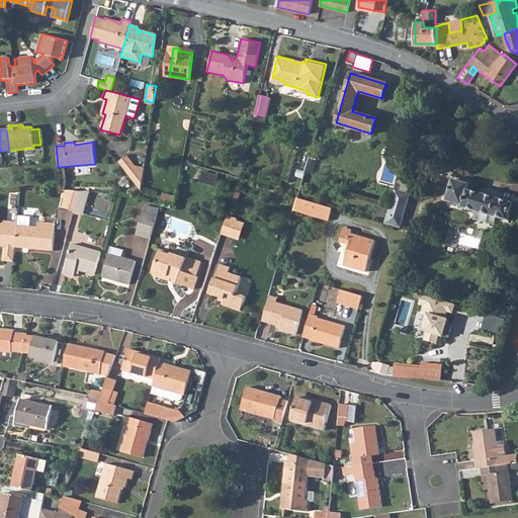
[(117,163),(137,186),(141,191),(143,176),(136,167),(125,155),(117,163)]
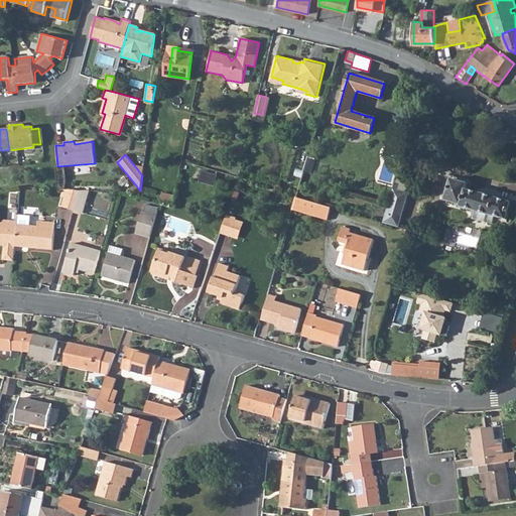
[(303,172),(309,174),(314,158),(307,156),(303,172)]
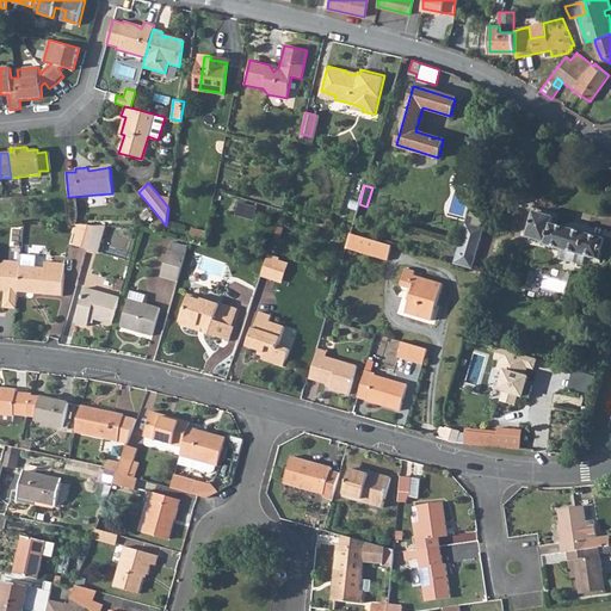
[(160,197),(168,208),(168,202),(170,198),(170,197),(160,197)]
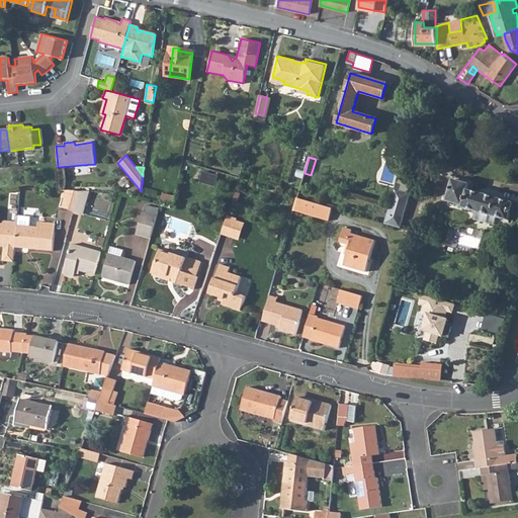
[(446,201),(462,205),(462,206),(475,210),(496,217),(508,221),(511,212),(517,214),(517,210),(517,204),(467,189),(469,183),(452,178),(446,201)]
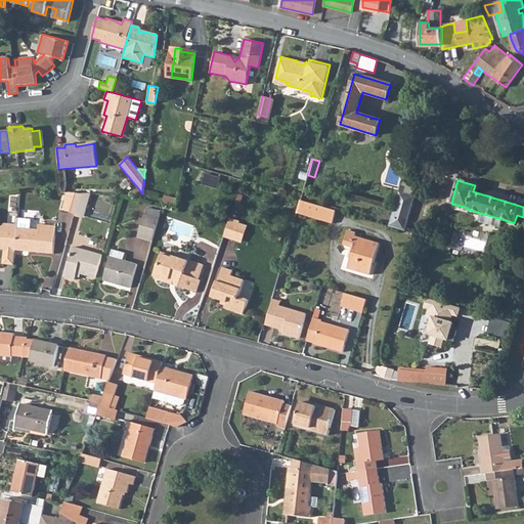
[(388,227),(403,231),(413,197),(402,192),(405,185),(401,183),(388,227)]
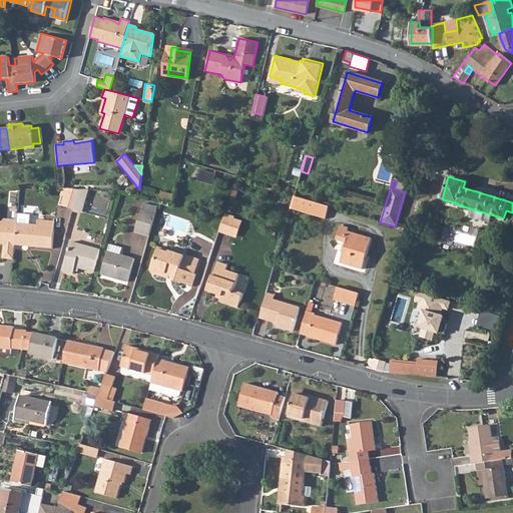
[(61,206),(72,209),(77,190),(66,189),(61,206)]
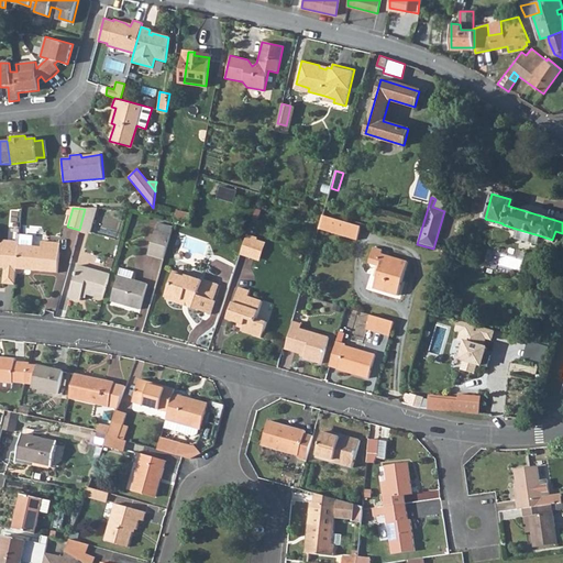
[(79,230),(90,232),(97,208),(85,209),(79,230)]
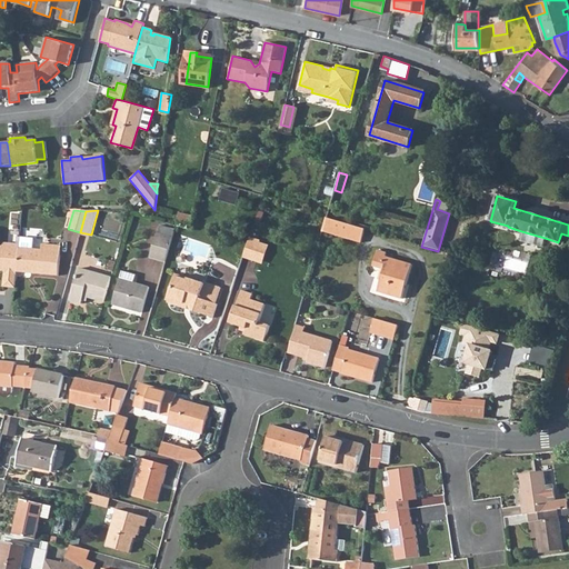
[(153,216),(167,219),(167,212),(155,210),(153,216)]
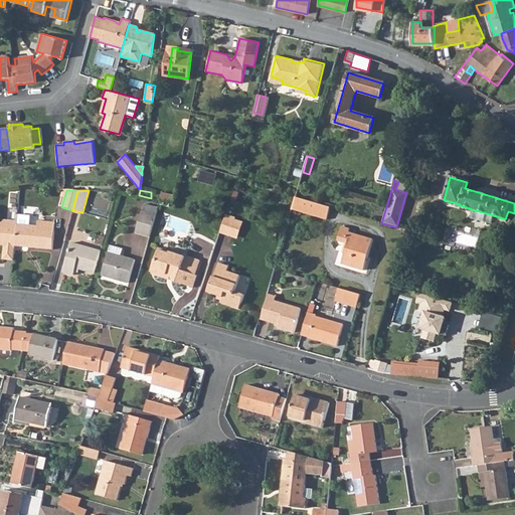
[(163,201),(171,203),(172,195),(165,193),(163,201)]
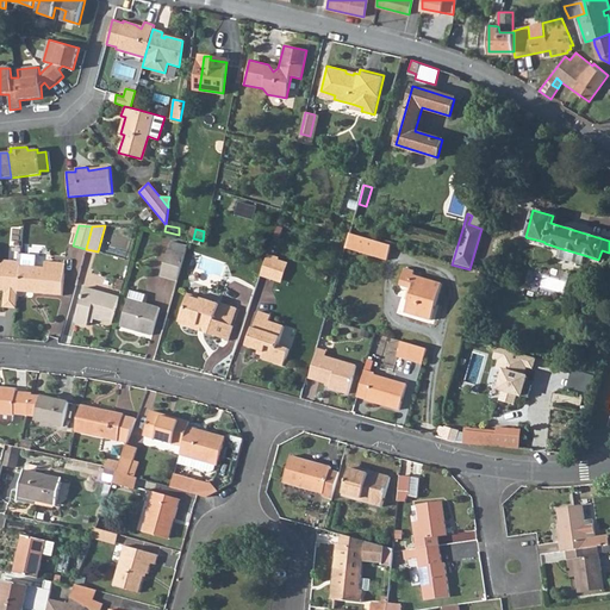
[(346,246),(387,257),(392,246),(349,234),(346,246)]
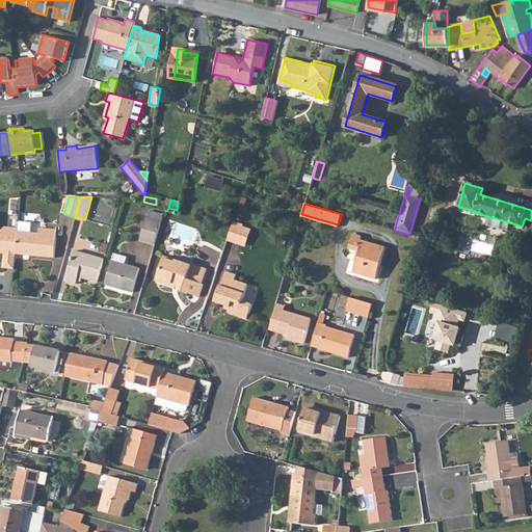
[(147,218),(160,221),(162,214),(149,210),(147,218)]
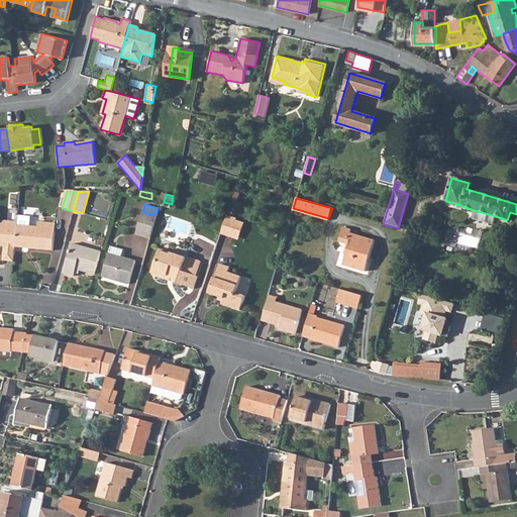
[(474,210),(471,218),(493,224),(495,216),(474,210)]
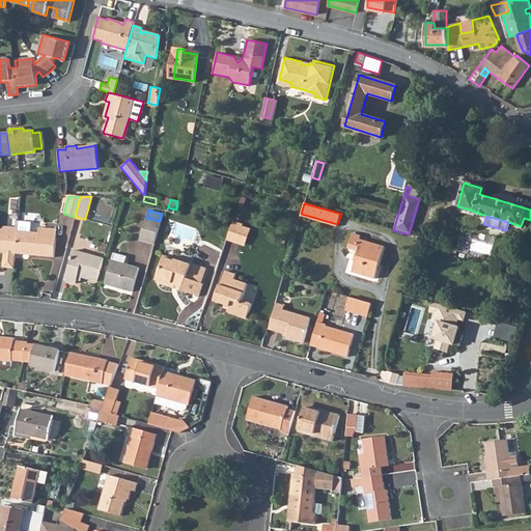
[(139,241),(154,245),(160,221),(146,218),(139,241)]
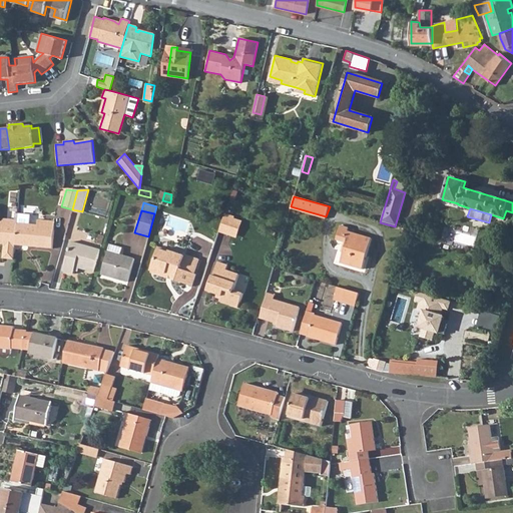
[(219,230),(229,233),(233,219),(234,217),(225,213),(219,230)]
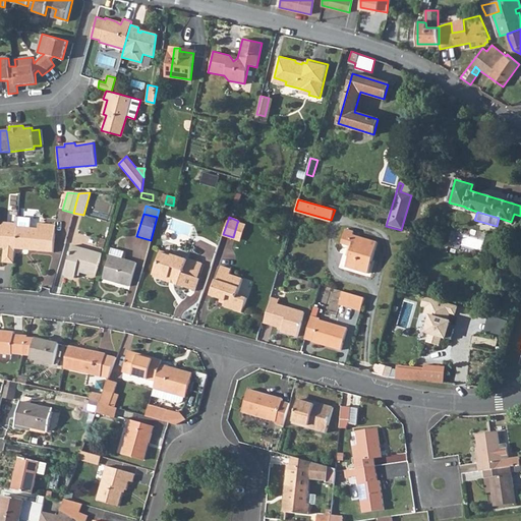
[(17,224),(17,227),(30,228),(30,218),(18,218),(17,224)]
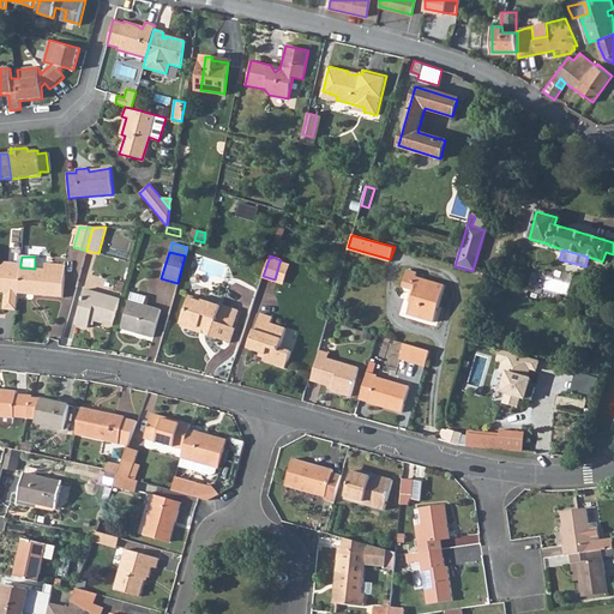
[(0,292),(5,293),(4,309),(16,311),(18,290),(20,268),(20,264),(10,263),(10,268),(2,266),(0,266),(0,292)]
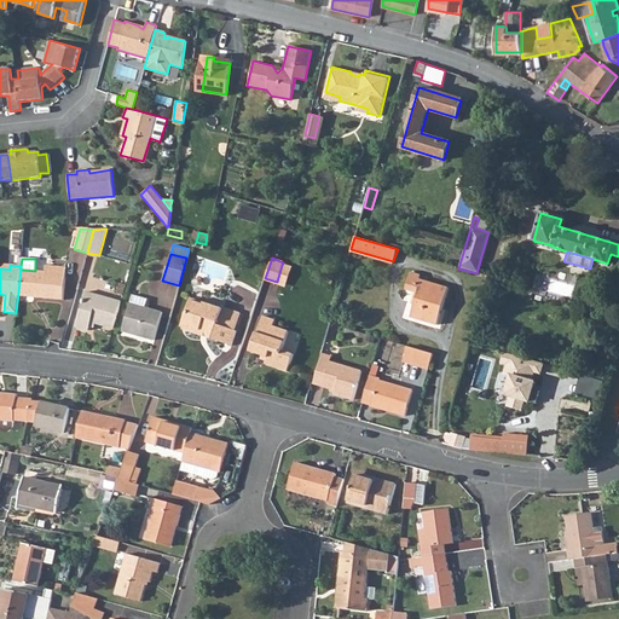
[(277,282),(284,284),(290,267),(282,265),(277,282)]
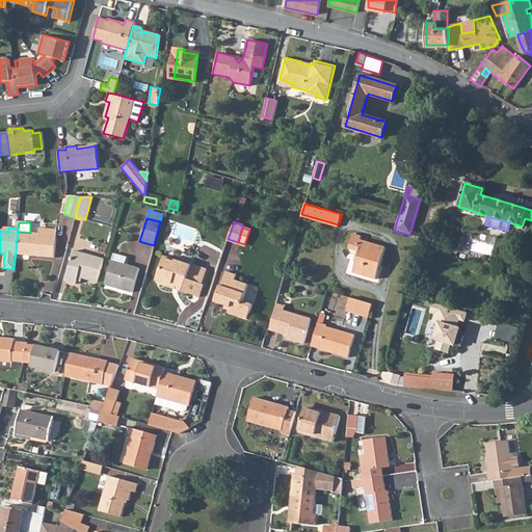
[(16,251),(28,253),(27,256),(54,258),(56,230),(38,229),(38,233),(30,233),(18,232),(16,251)]
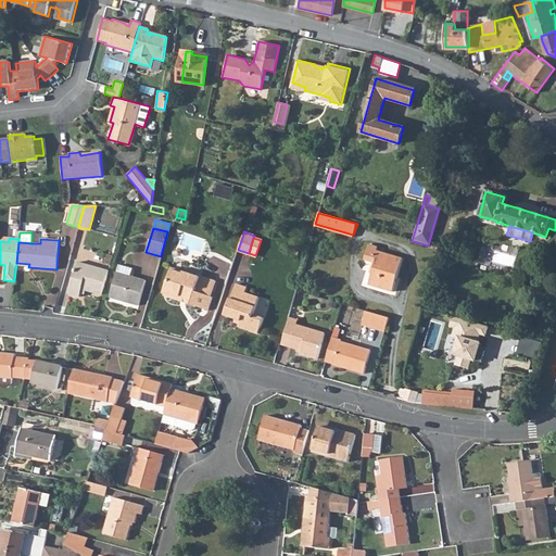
[(364,261),(375,264),(369,285),(392,291),(402,260),(377,252),(378,248),(369,245),(364,261)]
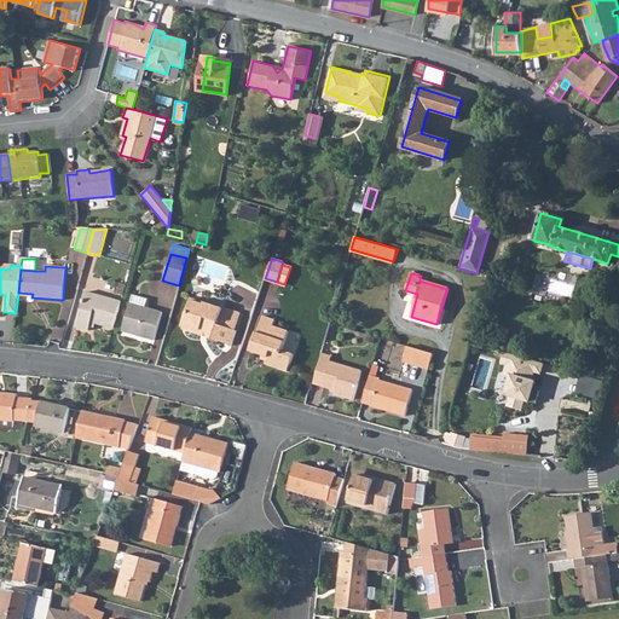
[(113,328),(120,302),(85,291),(75,327),(88,330),(91,320),(113,328)]
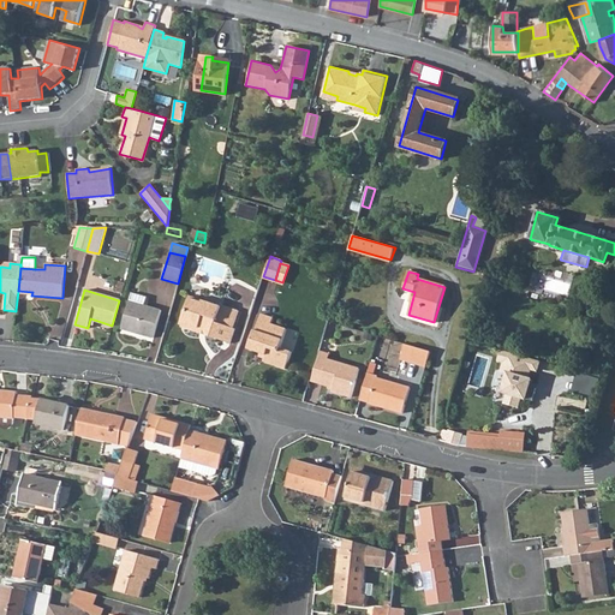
[(121,328),(153,338),(160,311),(143,305),(145,297),(131,293),(121,328)]
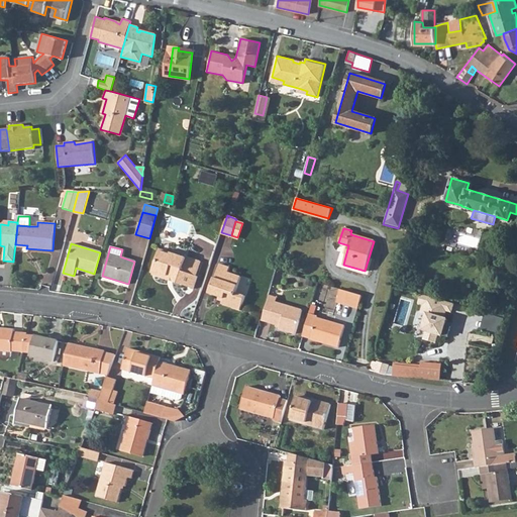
[(154,262),(157,263),(152,275),(167,279),(167,277),(174,279),(173,283),(185,287),(186,284),(194,287),(197,276),(195,275),(200,262),(185,257),(185,259),(170,253),(169,255),(158,252),(154,262)]
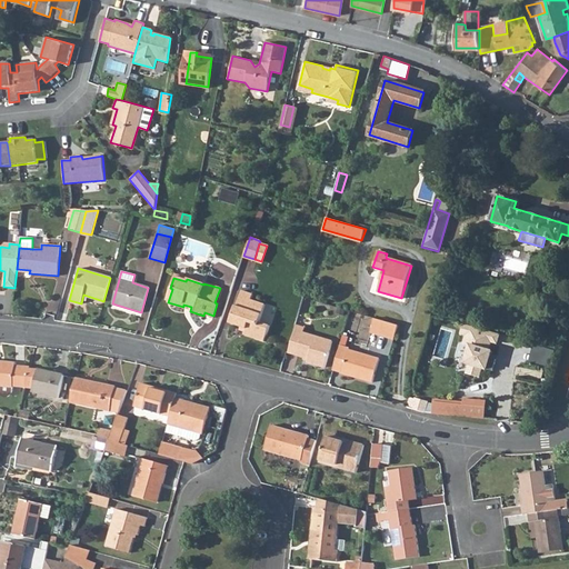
[(230,322),(247,328),(246,333),(266,340),(271,325),(260,321),(267,303),(251,299),(253,293),(242,290),(238,305),(237,305),(230,322)]
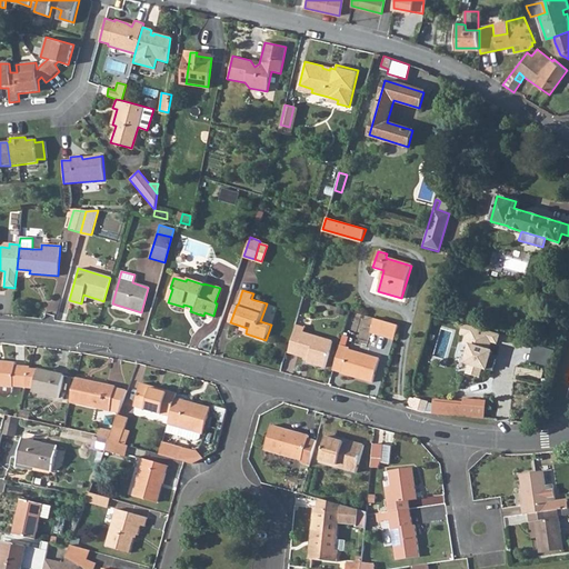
[(371,332),(396,339),(400,325),(376,317),(371,332)]
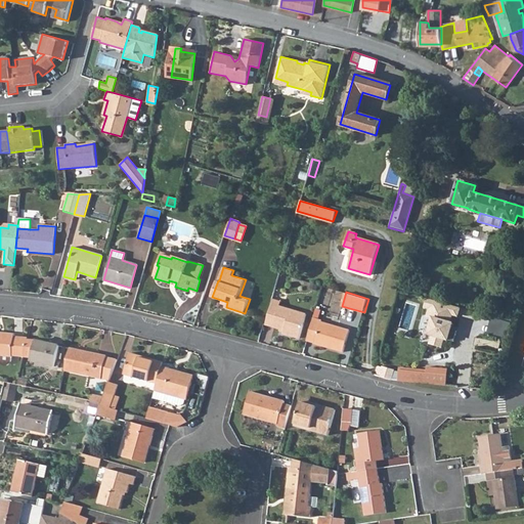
[(461,308),(427,298),(424,307),(428,309),(426,316),(432,318),(427,335),(431,336),(429,344),(441,348),(444,340),(448,341),(449,341),(453,342),(456,331),(452,330),(454,322),(450,321),(452,315),(457,317),(461,308)]
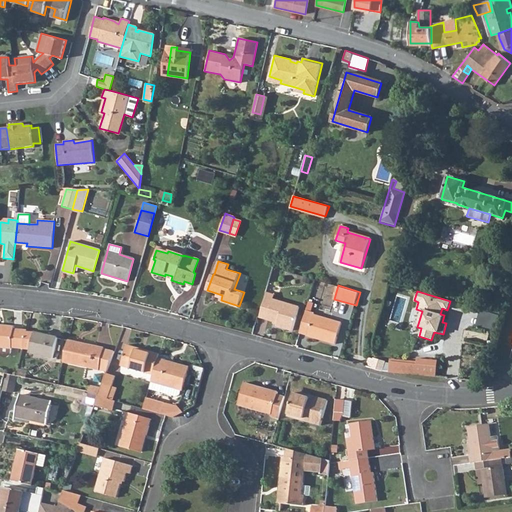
[(259,317),(280,323),(279,326),(293,330),(299,306),(265,296),(259,317)]
